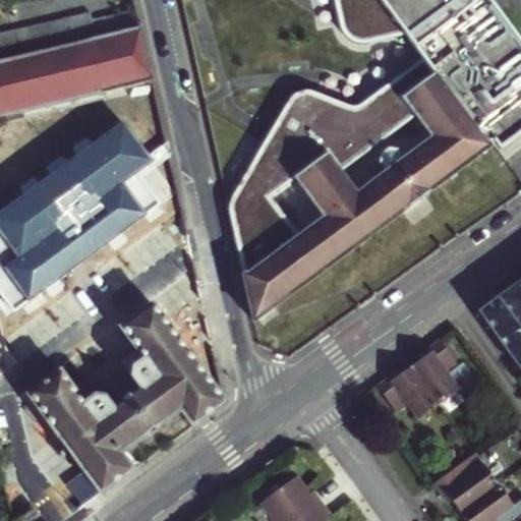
[(207,0),(242,48),(276,93),(247,114),(242,108),(221,123),(226,129),(220,134),(219,137),(219,140),(219,146),(219,151),(219,154),(220,161),(222,165),(223,169),(225,173),(227,177),(230,181),(232,184),(235,187),(236,189),(256,177),(264,191),(268,200),(273,209),(278,215),(282,220),(287,224),(291,228),(298,224),(303,231),(241,275),(253,319),(355,243),(405,208),(410,214),(430,199),(424,192),(487,147),(432,74),(391,107),(386,103),(379,99),(370,96),(361,93),(353,93),(345,94),(336,96),(328,99),(319,87),(340,71),(286,0),(207,0)]
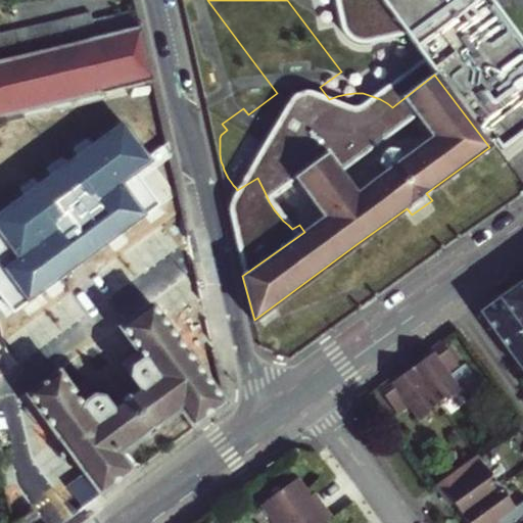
[(334,0),(341,28),(347,37),(361,41),(408,33),(434,75),(489,147),(522,121),(522,58),(511,42),(501,50),(480,20),(491,11),(483,0),(334,0)]
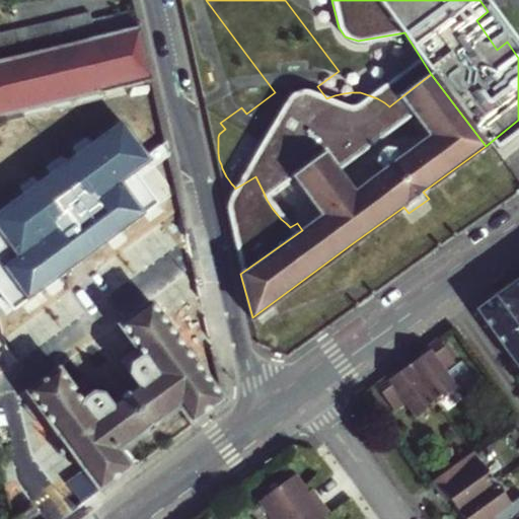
[(90,19),(94,36),(139,26),(136,9),(90,19)]
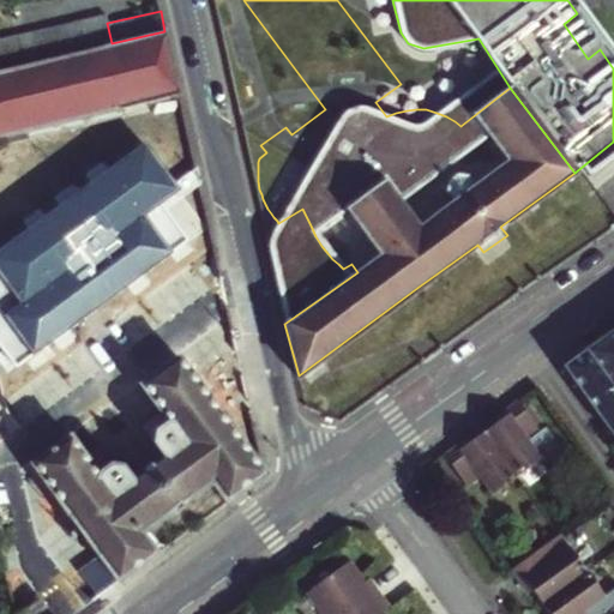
[(104,14),(88,18),(95,48),(112,43),(107,23),(104,14)]
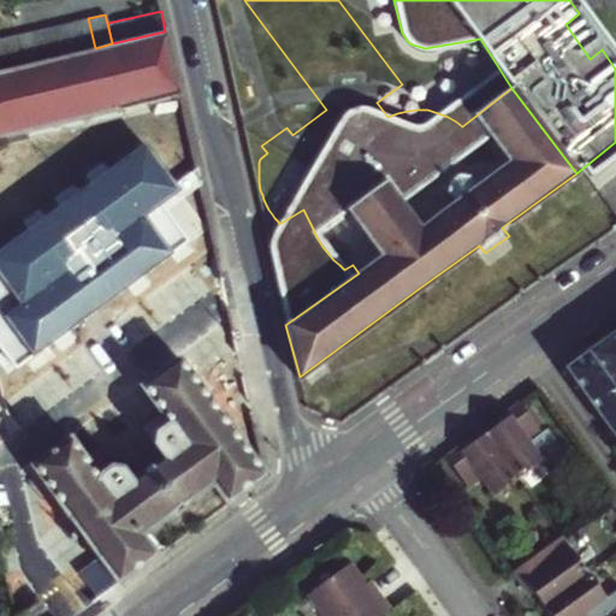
[(70,23),(77,52),(95,48),(88,18),(70,23)]
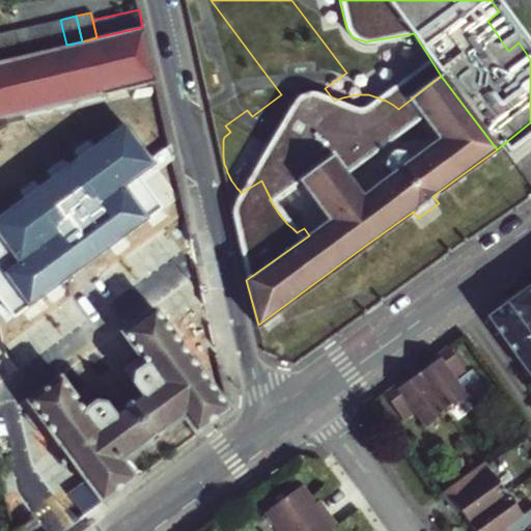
[(60,20),(44,23),(51,49),(66,45),(60,20)]
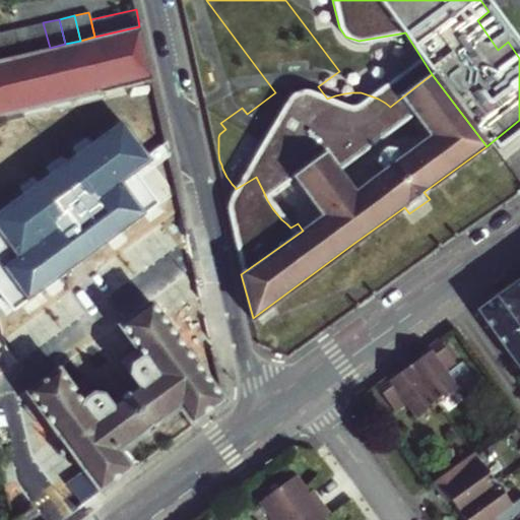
[(27,26),(34,52),(50,48),(43,22),(27,26)]
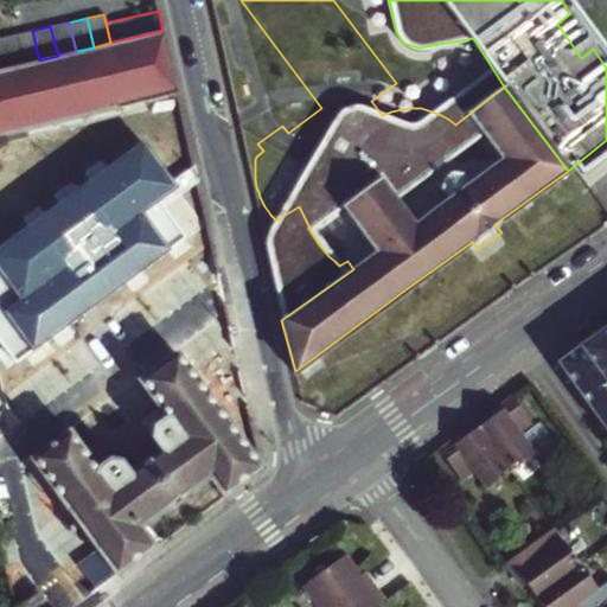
[(0,141),(145,109),(142,100),(176,93),(163,31),(110,43),(94,48),(76,51),(58,56),(39,61),(21,64),(2,69),(0,69),(0,141)]
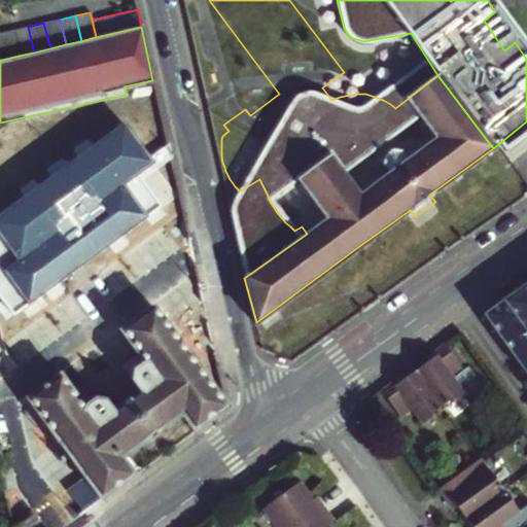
[(28,27),(11,30),(19,56),(34,53),(28,27)]
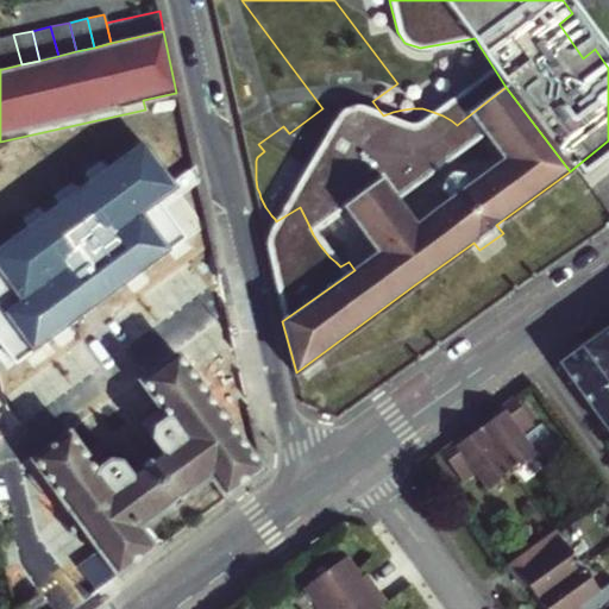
[(0,37),(0,57),(2,69),(22,64),(13,35),(0,37)]
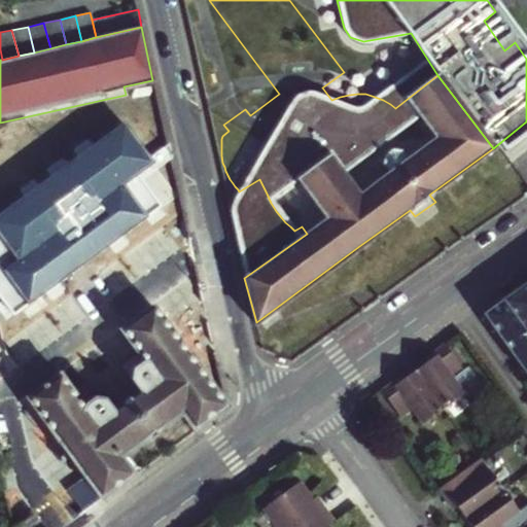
[(76,271),(86,269),(117,262),(115,255),(125,254),(94,119),(44,131),(76,271)]
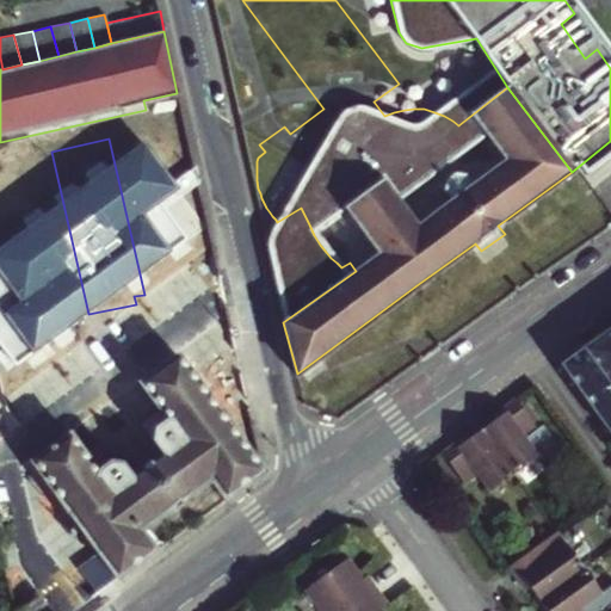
[(147,302),(144,295),(134,296),(136,304),(143,303),(147,302)]
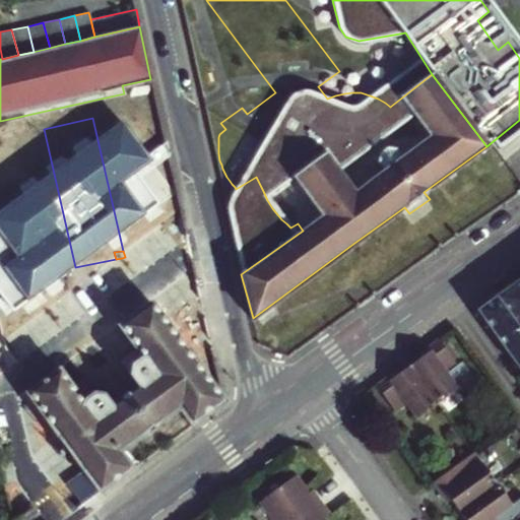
[(121,326),(150,304),(124,265),(122,258),(116,259),(85,265),(89,283),(121,326)]
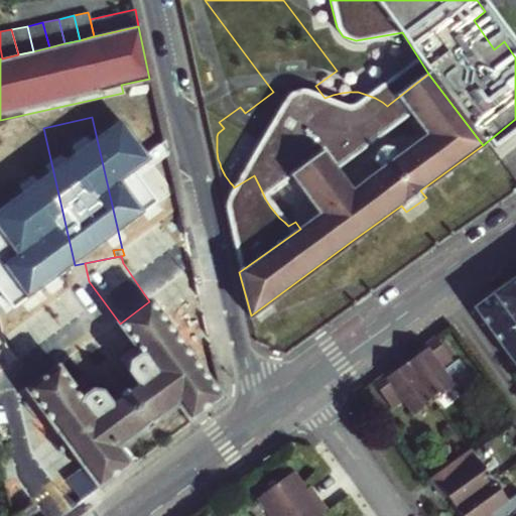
[(515,275),(471,308),(515,368),(515,275)]
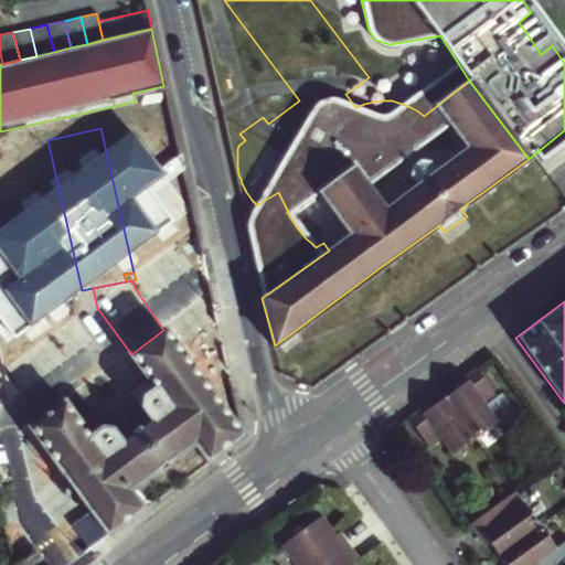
[(193,445),(208,462),(242,437),(163,330),(131,354),(130,354),(157,391),(146,400),(145,409),(152,419),(121,441),(114,432),(104,429),(93,438),(65,401),(55,408),(32,377),(19,388),(41,419),(30,427),(109,535),(141,510),(130,493),(193,445)]
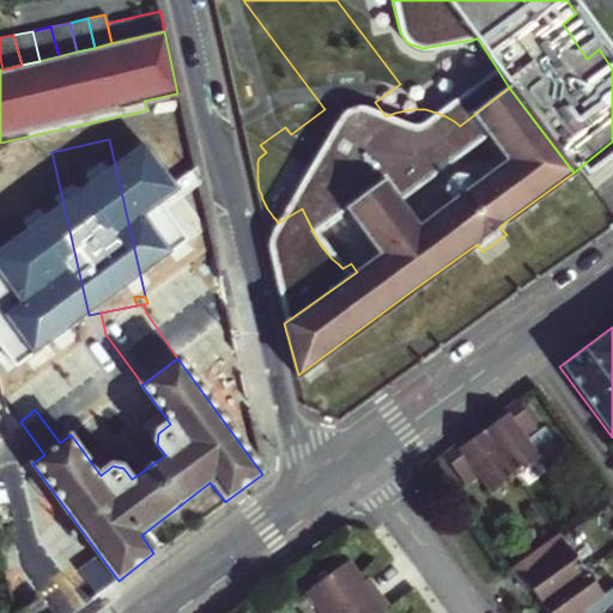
[(497,419),(480,431),(513,477),(541,456),(528,439),(540,432),(516,399),(504,407),(508,412),(497,419)]
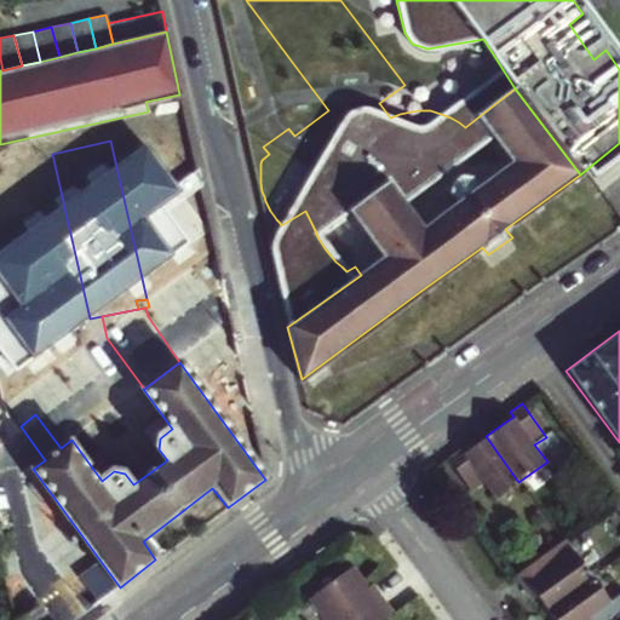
[(514,417),(510,412),(499,419),(503,424),(514,417)]
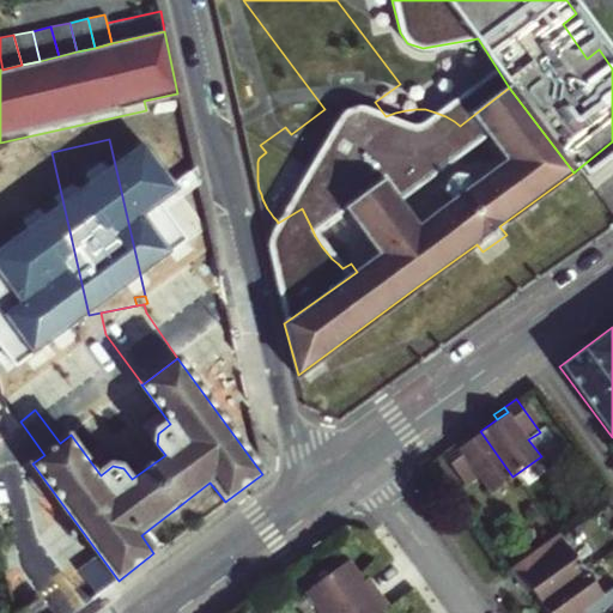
[(489,493),(513,477),(480,431),(466,442),(455,450),(444,457),(465,486),(478,477),(489,493)]
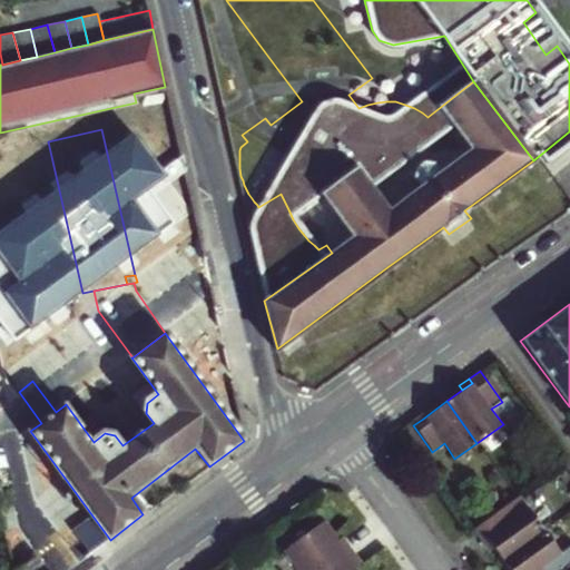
[(420,414),(423,419),(433,411),(430,408),(420,414)]
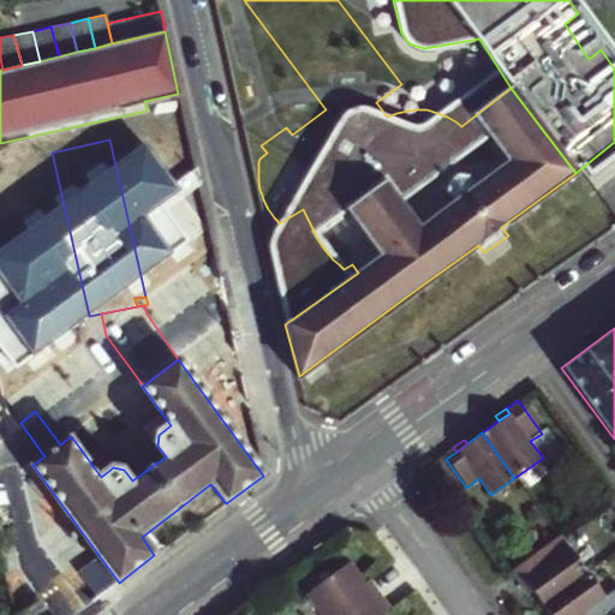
[(585,572),(557,535),(556,536),(507,571),(518,585),(523,581),(529,591),(541,604),(585,572)]
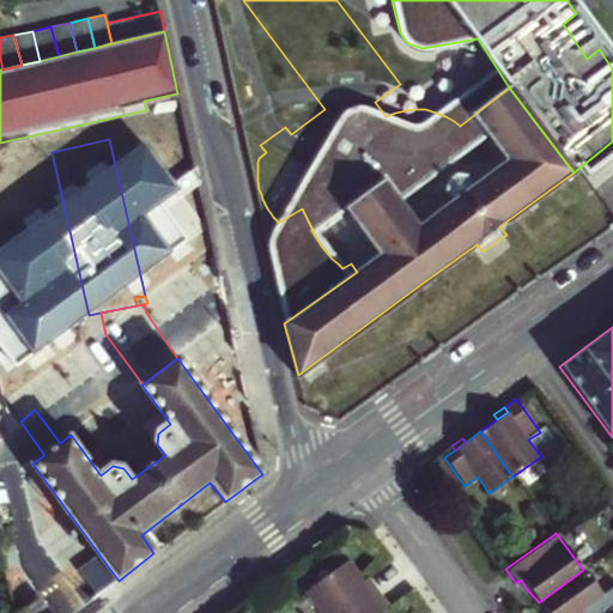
[(352,558),(308,589),(323,612),(376,612),(389,605),(377,586),(374,588),(352,558)]
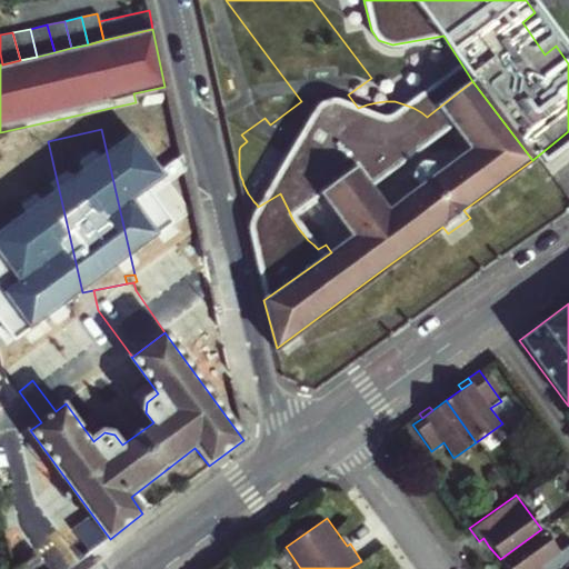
[(557,549),(541,529),(500,559),(507,568),(555,568),(568,559),(568,541),(557,549)]
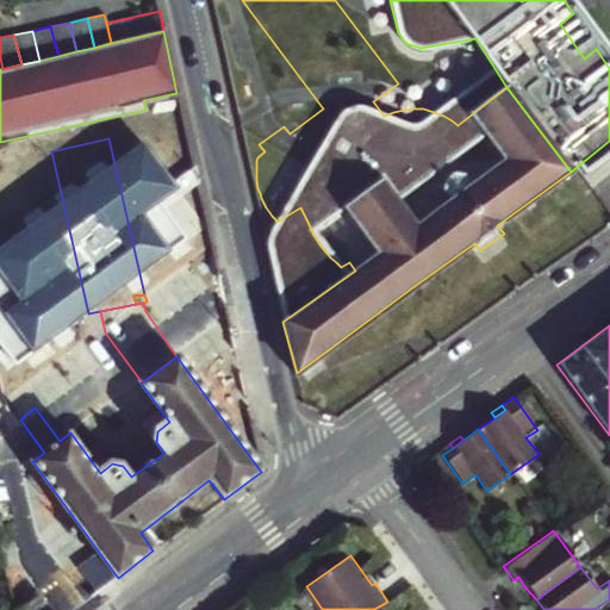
[(520,589),(524,586),(518,577),(514,580),(520,589)]
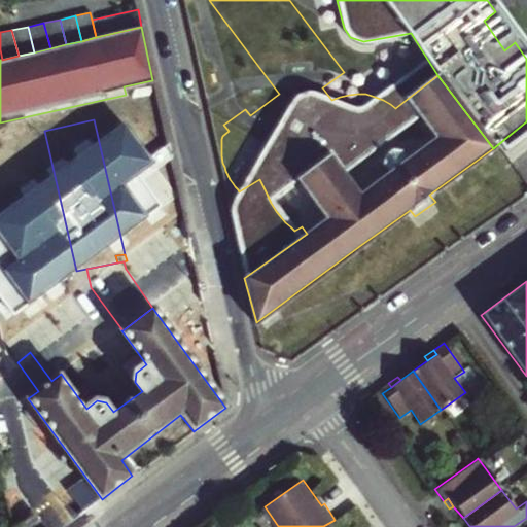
[(43,526),(34,514),(14,526),(43,526)]
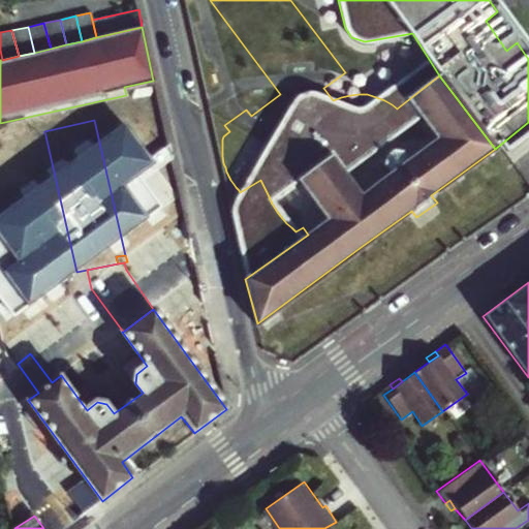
[(528,528),(528,520),(516,528),(528,528)]
